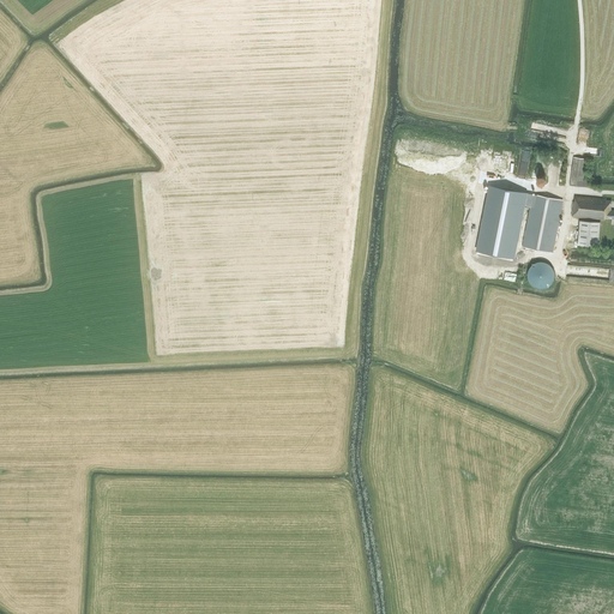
[(547,168),(548,156),(536,154),(535,167),(547,168)]
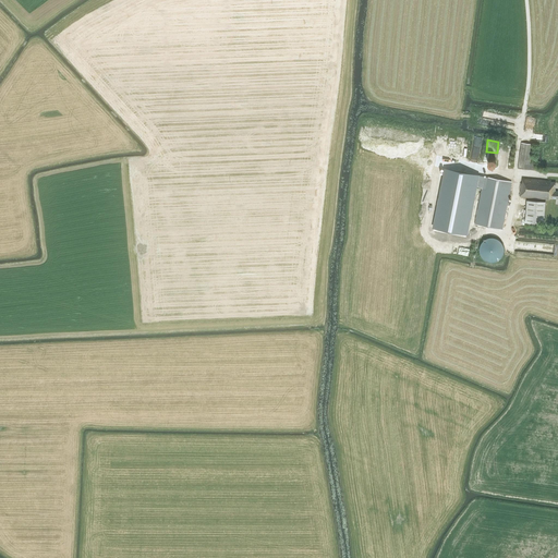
[(534,145),(521,143),(519,154),(518,168),(530,170),(531,170),(535,170),(536,164),(531,162),(532,156),(534,145)]
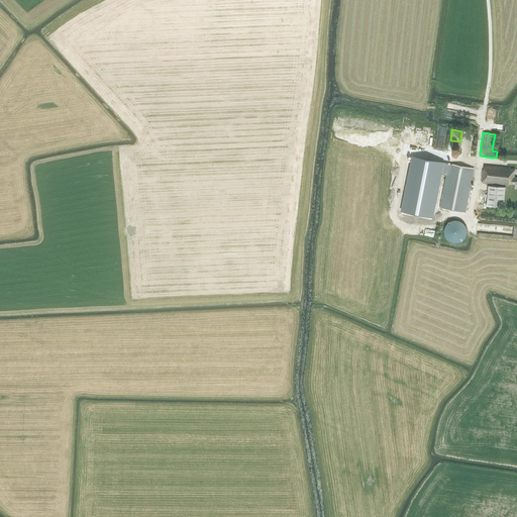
[(449,164),(413,157),(402,211),(432,217),(440,174),(441,174),(446,175),(449,164)]
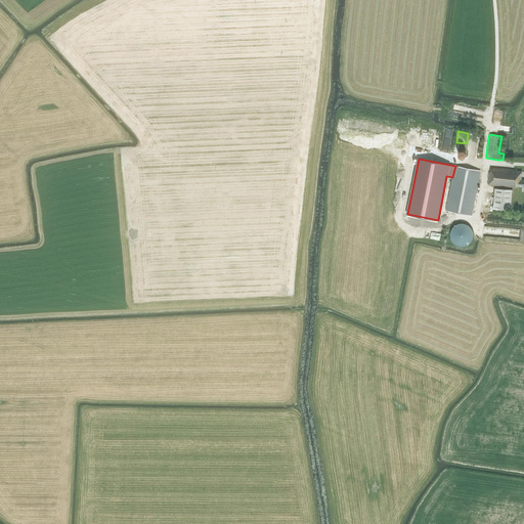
[(472,215),(480,171),(455,166),(446,211),(472,215)]
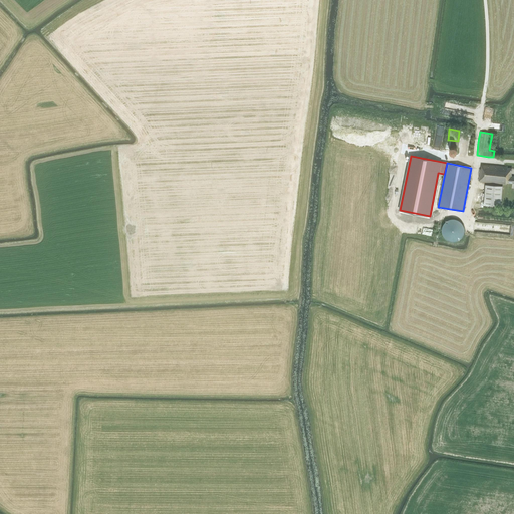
[(481,169),(480,169),(479,182),(507,184),(507,183),(513,183),(513,176),(511,176),(512,169),(507,168),(507,167),(481,164),(481,169)]
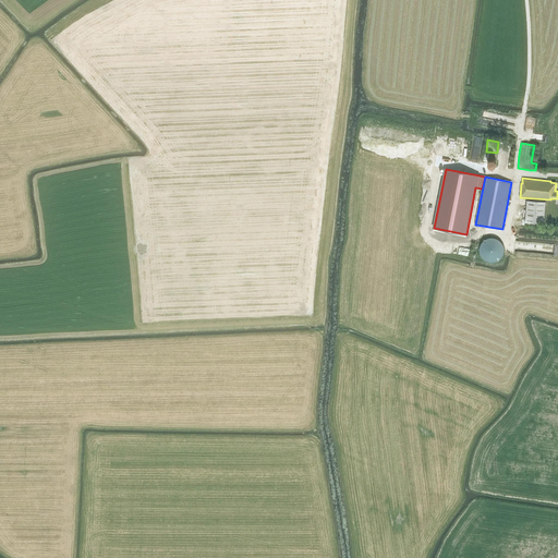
[(526,201),(525,222),(544,225),(545,202),(526,201)]
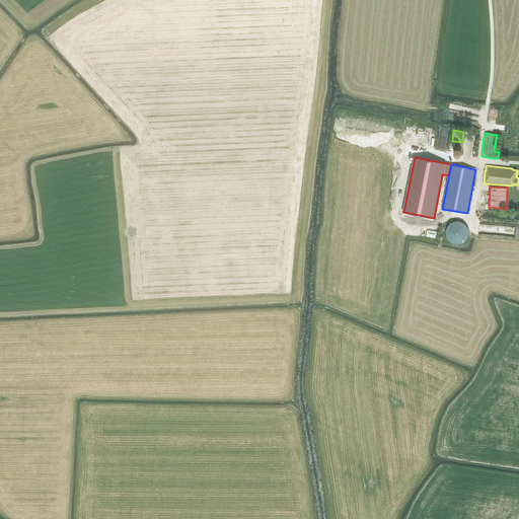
[(446,231),(446,232),(446,234),(446,236),(447,238),(448,239),(449,240),(450,241),(451,242),(452,243),(453,243),(454,244),(455,244),(457,244),(459,244),(460,244),(462,243),(463,243),(463,242),(466,240),(466,239),(467,239),(467,238),(468,237),(468,235),(468,234),(469,233),(469,232),(468,231),(468,229),(468,228),(467,227),(466,225),(465,224),(464,223),(463,222),(462,222),(460,221),(459,221),(457,221),(455,221),(454,221),(453,222),(452,222),(450,223),(449,224),(449,225),(448,225),(447,227),(447,228),(446,230),(446,231)]
